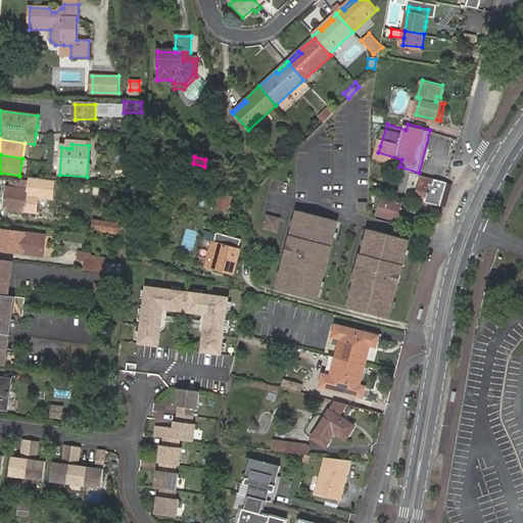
[(414,199),(438,206),(446,180),(421,173),(419,181),(415,196),(414,199)]
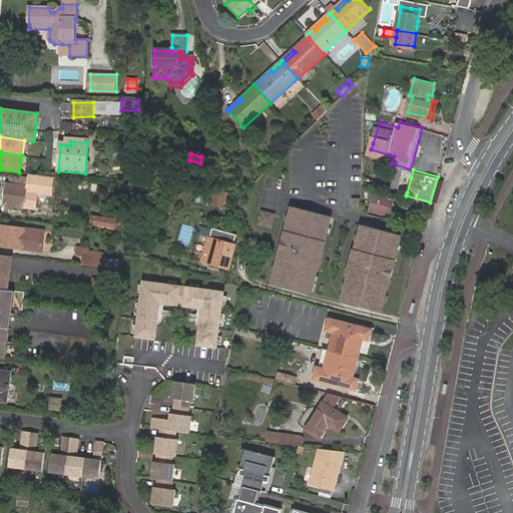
[(407,192),(411,177),(394,173),(390,187),(407,192)]
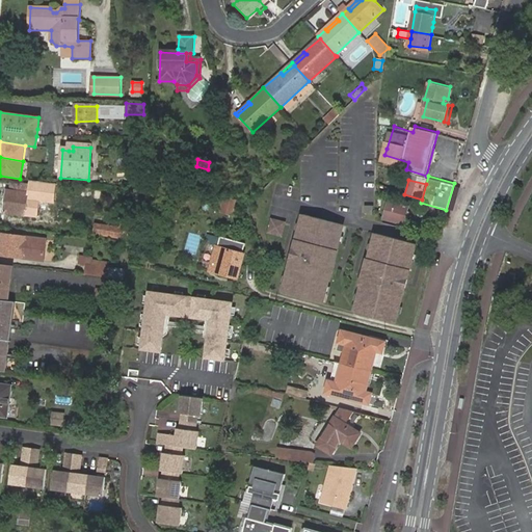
[(4,212),(36,217),(38,207),(30,206),(31,204),(26,204),(29,186),(11,184),(11,191),(7,191),(4,212)]
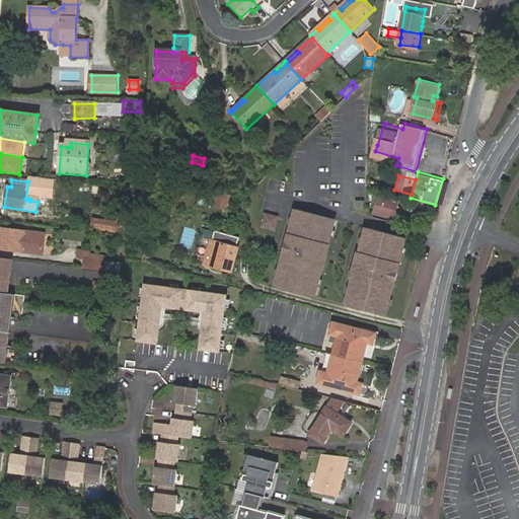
[(217,191),(213,207),(225,210),(229,194),(217,191)]
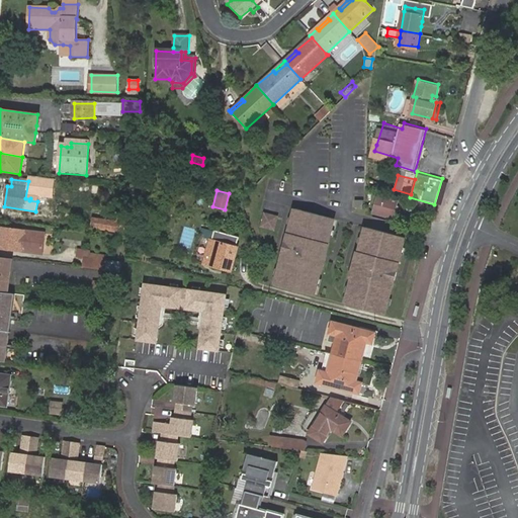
[(395,219),(400,201),(380,196),(375,213),(395,219)]
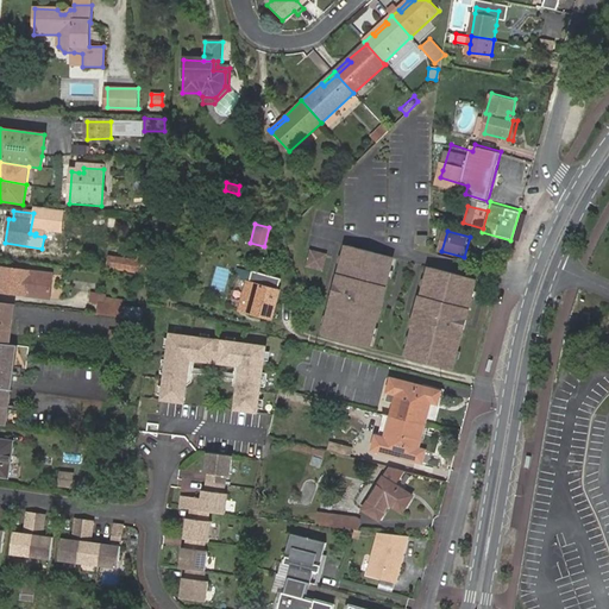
[(419,234),(419,245),(428,245),(428,234),(419,234)]
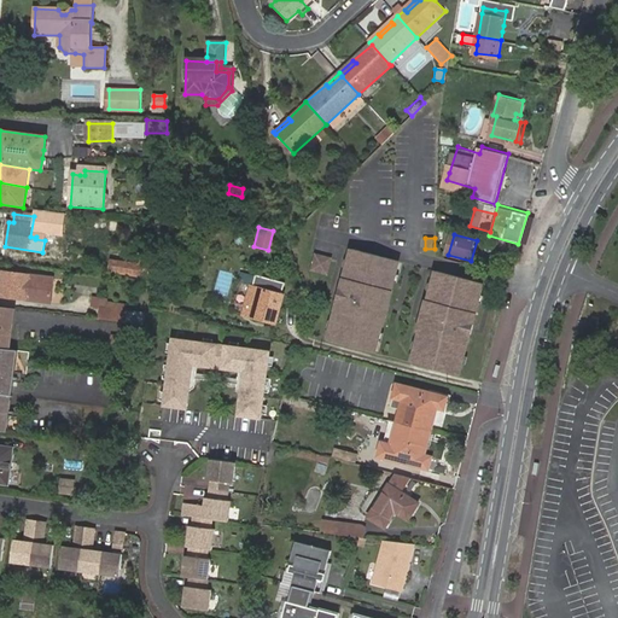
[(349,304),(334,301),(331,313),(333,314),(326,340),(373,353),(383,313),(385,313),(386,303),(385,303),(396,261),(350,249),(343,279),(340,279),(337,291),(351,295),(349,304)]
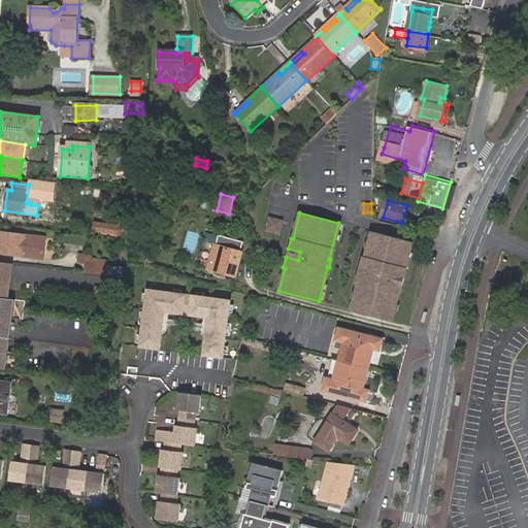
[(277,234),(281,221),(268,218),(264,231),(277,234)]
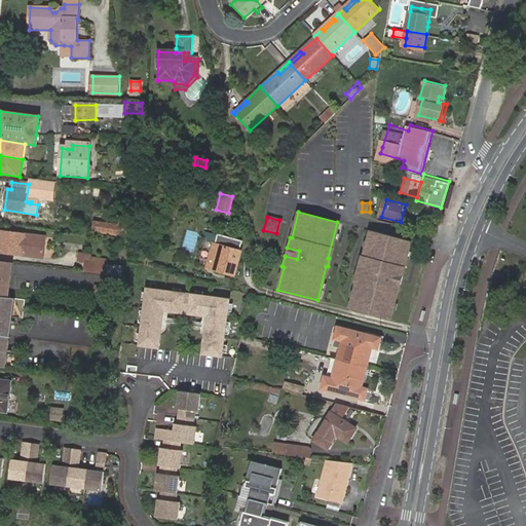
[(95,222),(92,233),(127,237),(127,230),(122,229),(122,227),(95,222)]
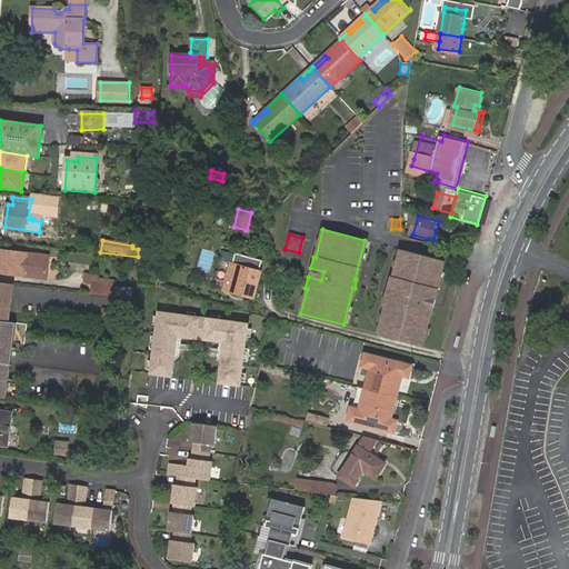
[(30,271),(29,277),(47,280),(50,257),(1,250),(0,259),(0,272),(25,277),(25,270),(30,271)]
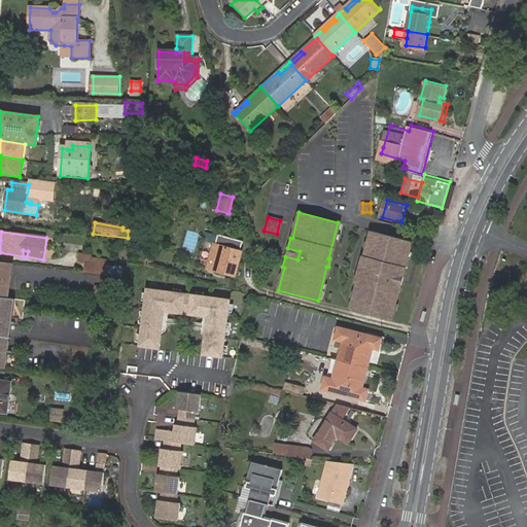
[(370,279),(357,276),(355,286),(357,286),(350,310),(388,321),(397,286),(399,286),(400,278),(399,277),(409,242),(371,232),(364,256),(361,256),(359,268),(372,271),(370,279)]
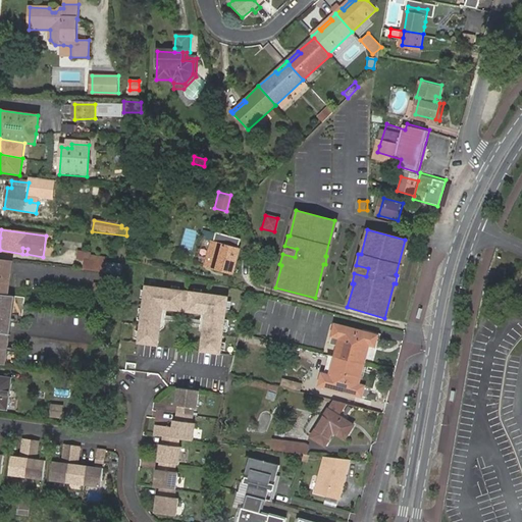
[(211,267),(232,273),(239,249),(237,248),(240,241),(216,233),(214,243),(211,243),(205,260),(213,262),(211,267)]
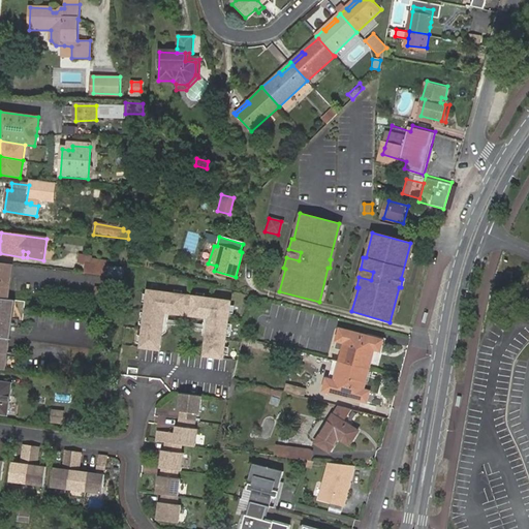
[(288,249),(286,257),(299,260),(301,252),(288,249)]
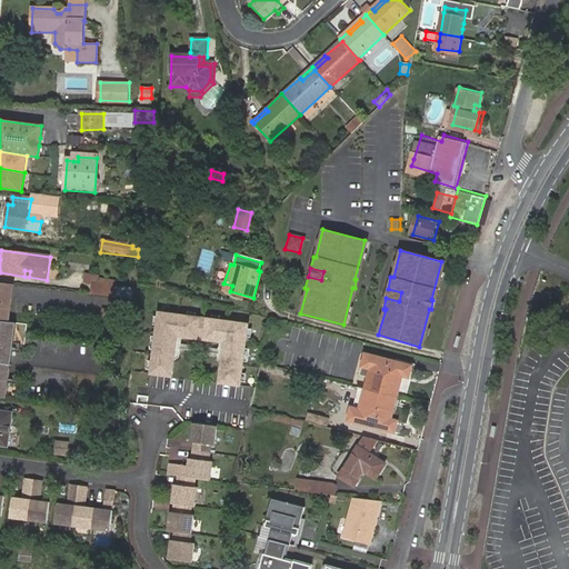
[(0,321),(8,322),(13,285),(0,282),(0,321)]
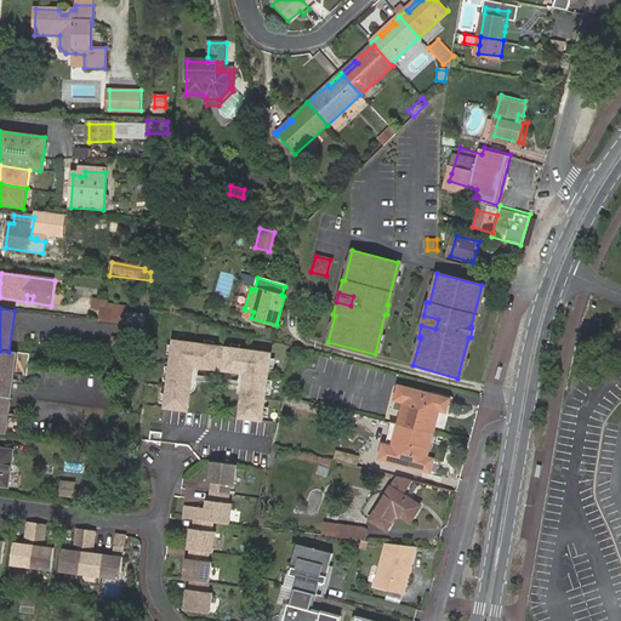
[(100,309),(98,320),(104,322),(123,324),(124,313),(100,309)]
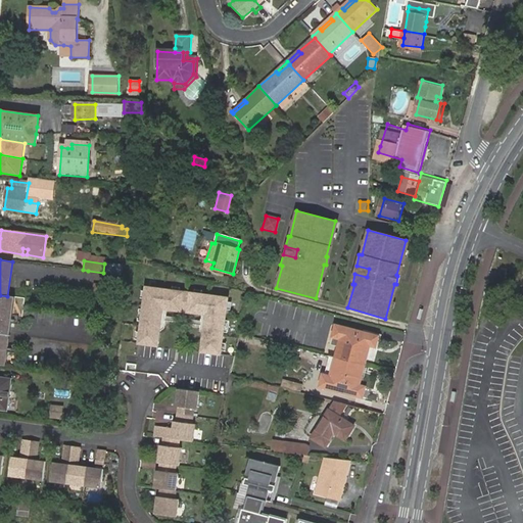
[(121,274),(121,263),(105,262),(104,273),(121,274)]
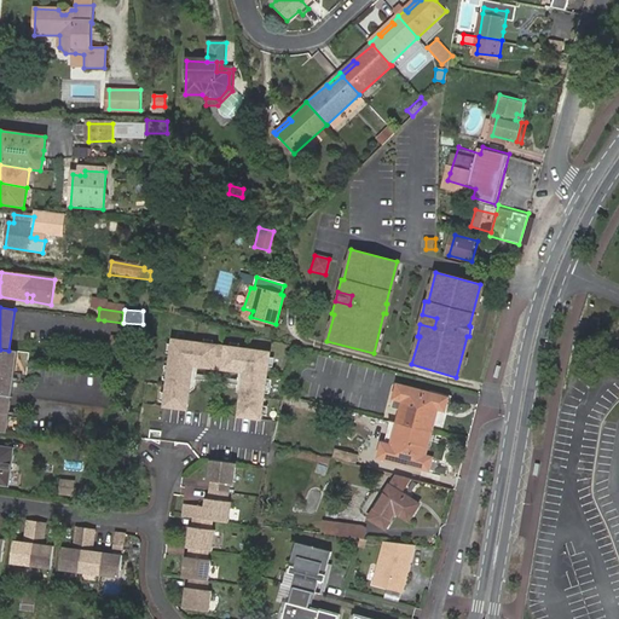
[(422,314),(420,324),(434,328),(437,318),(422,314)]
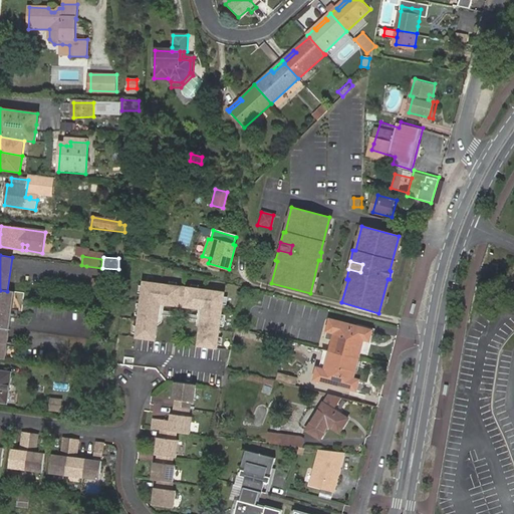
[(163,306),(197,310),(202,306),(205,310),(201,313),(199,324),(203,329),(199,332),(196,347),(215,349),(216,349),(223,294),(205,291),(142,283),(135,339),(154,341),(156,326),(152,321),(157,318),(158,307),(155,303),(160,301),(163,306)]
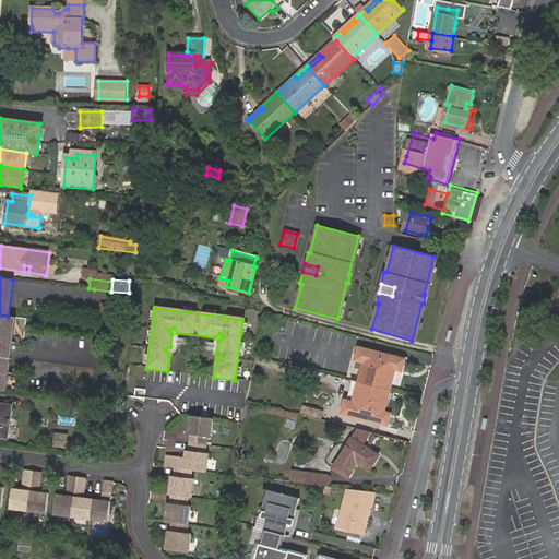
[(0,316),(0,357),(7,358),(11,318),(8,317),(0,316)]
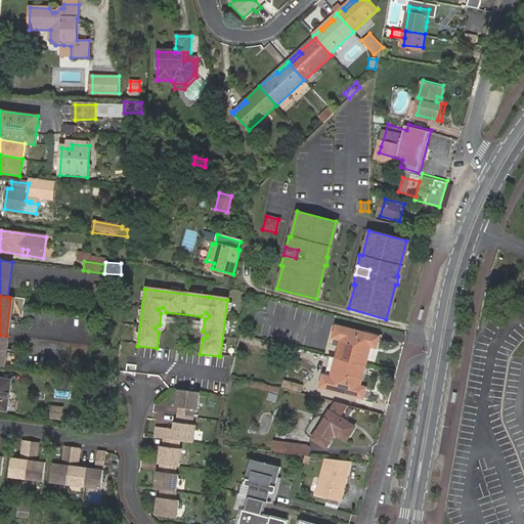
[(6,336),(9,336),(14,298),(10,298),(6,336)]
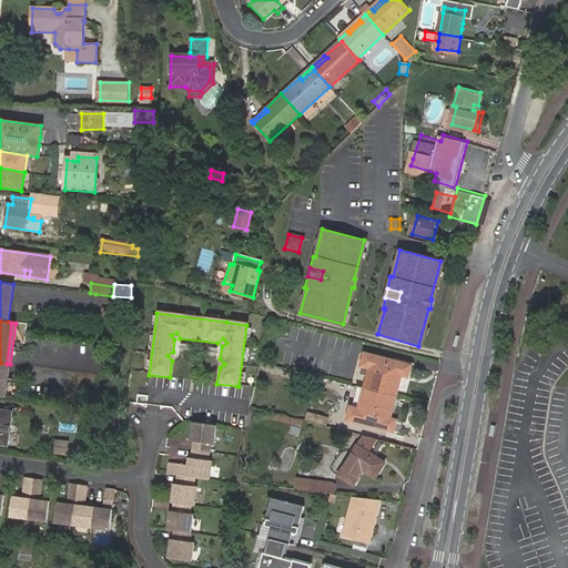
[(178,358),(180,338),(176,333),(171,335),(174,340),(173,352),(168,355),(172,361),(178,358)]
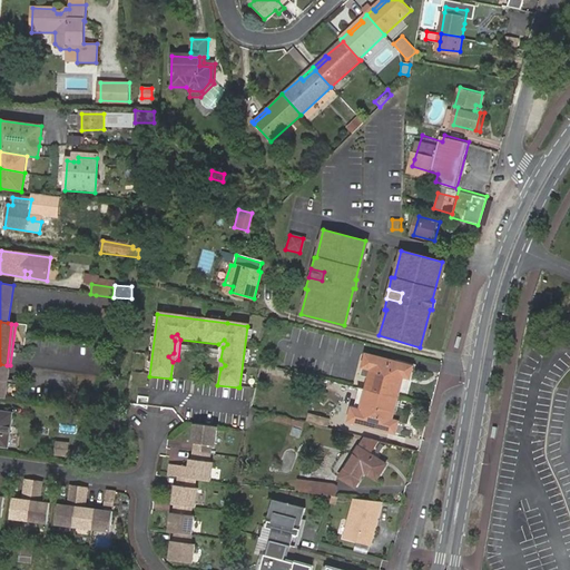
[(224,340),(218,344),(215,363),(219,369),(220,369),(225,365),(220,360),(223,347),(227,344),(224,340)]
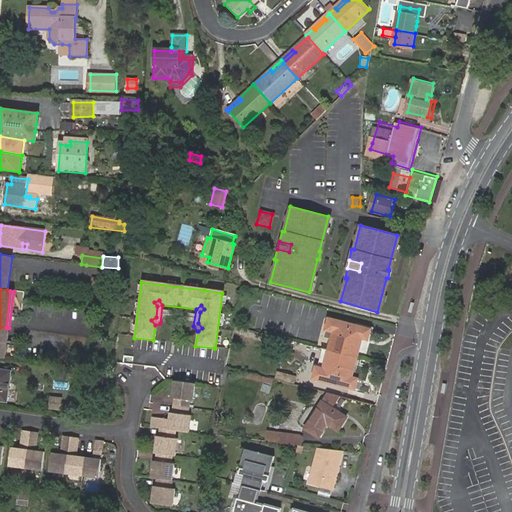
[(332,331),(328,350),(356,358),(360,338),(366,339),(369,329),(329,318),(326,330),(332,331)]
